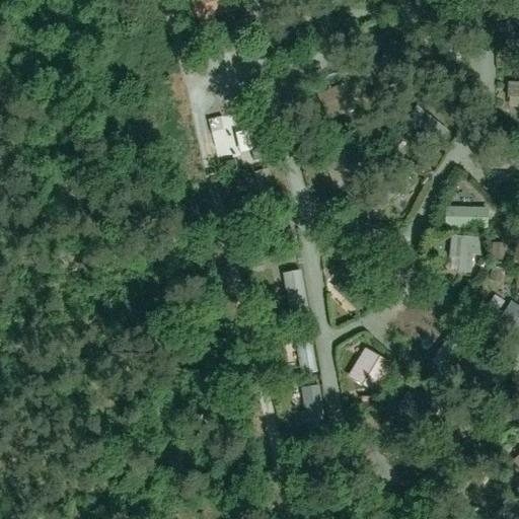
[(237,0),(190,0),(197,23),(240,10),(237,0)]
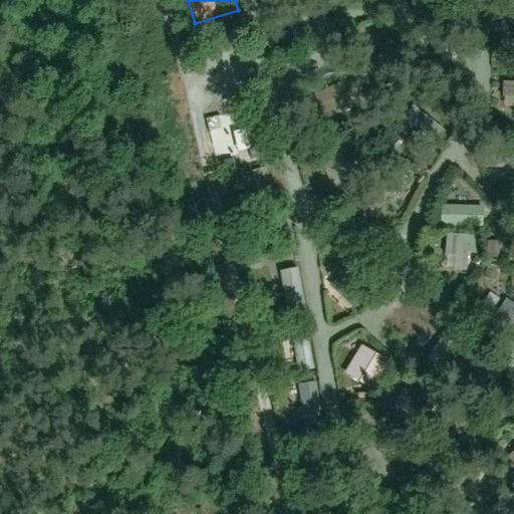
[(268,159),(259,117),(243,120),(252,163),(268,159)]
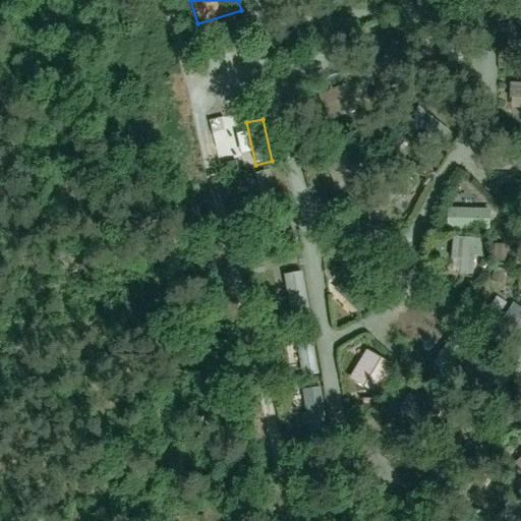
[(489,240),(452,237),(450,261),(461,262),(460,273),(473,274),(475,256),(487,257),(489,240)]
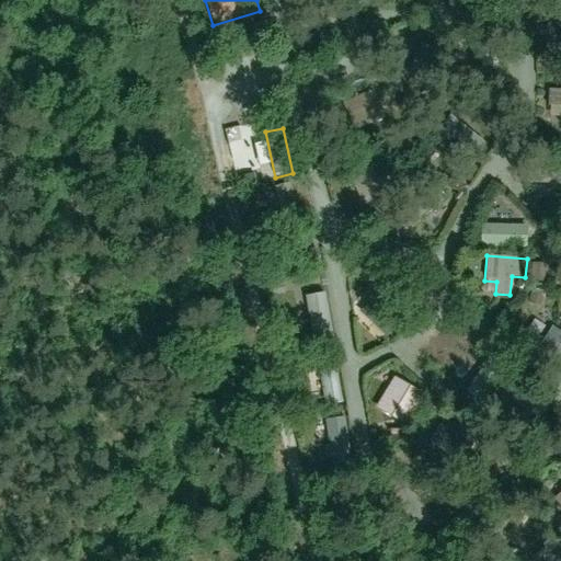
[(284,293),(283,282),(264,284),(265,296),(284,293)]
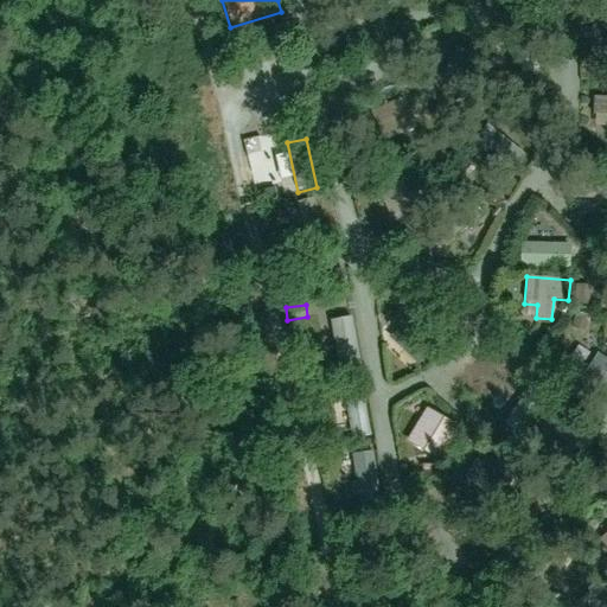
[(439,338),(413,312),(387,338),(403,353),(415,340),(426,351),(439,338)]
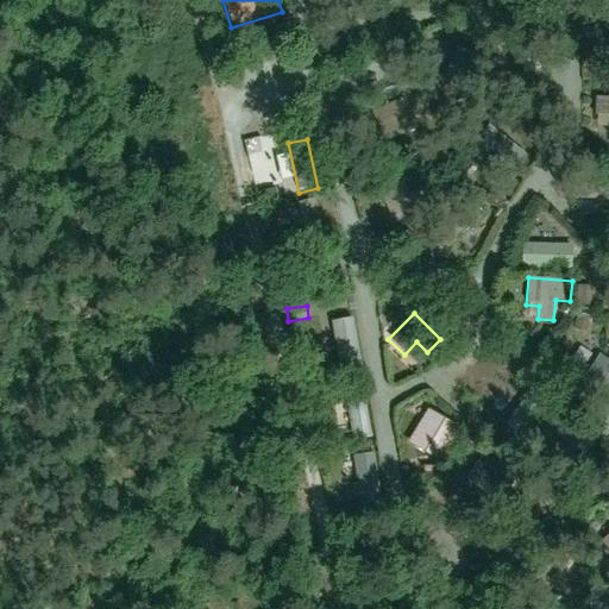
[(346,319),(326,322),(334,365),(322,368),(325,378),(356,374),(346,319)]
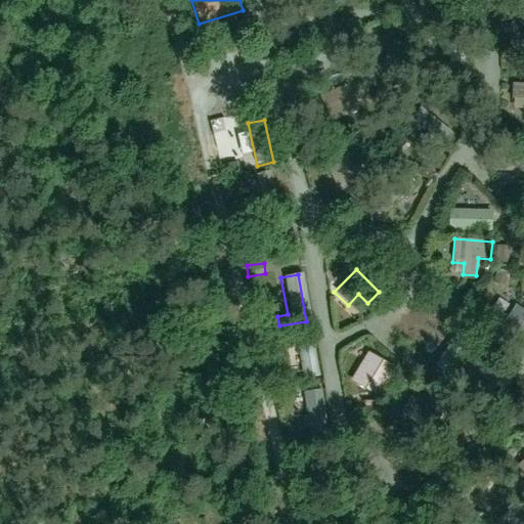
[(507,278),(496,274),(493,282),(505,287),(507,278)]
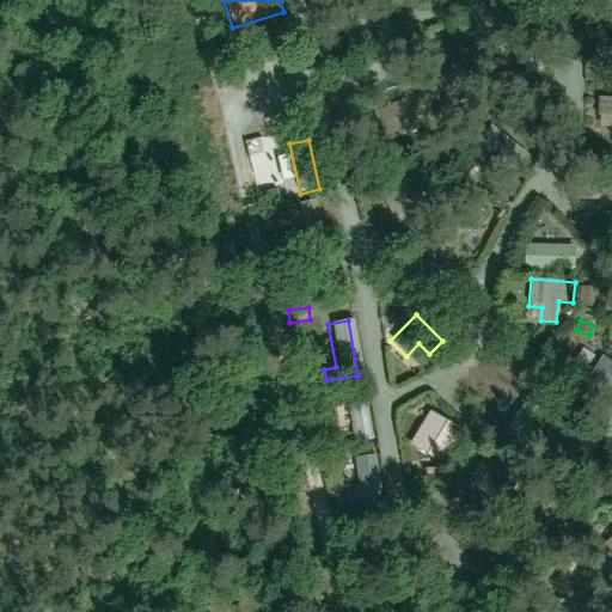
[(611,360),(603,355),(588,378),(611,393),(611,360)]
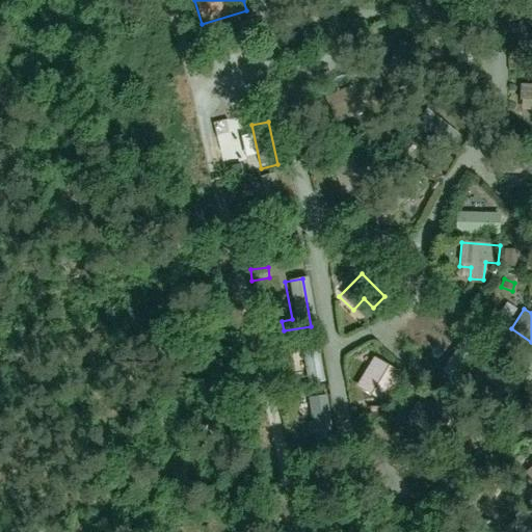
[(403,375),(374,357),(355,388),(384,405),(403,375)]
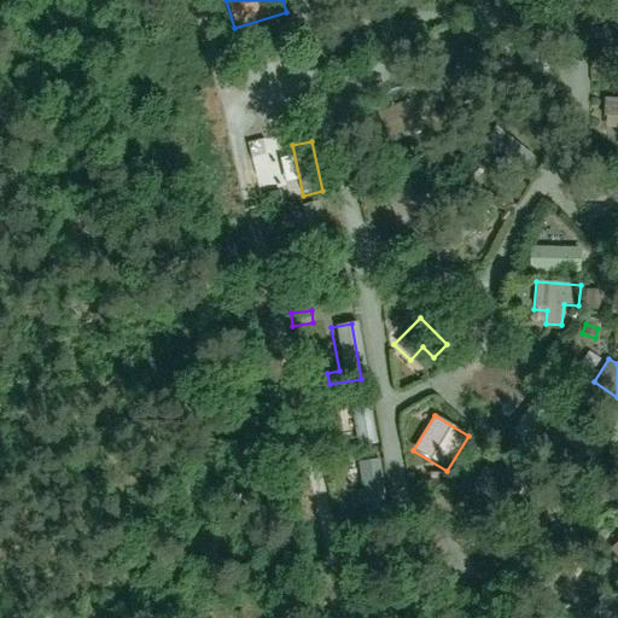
[(617,542),(607,553),(617,566),(617,542)]
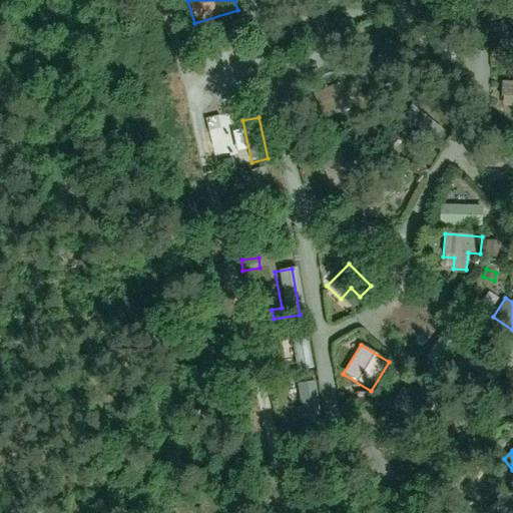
[(512,512),(512,500),(506,494),(488,509),(491,512),(512,512)]
